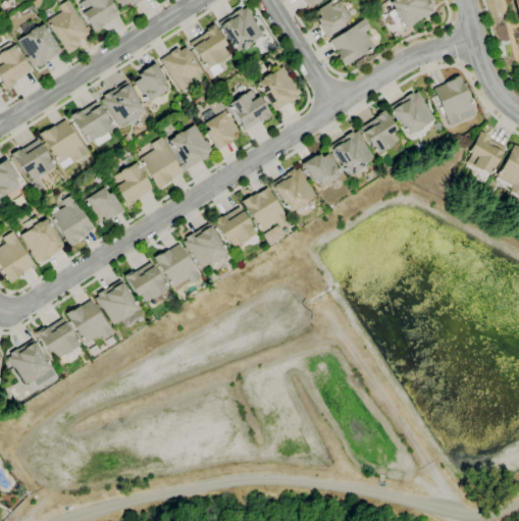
[(69,53),(56,33),(52,28),(50,24),(48,22),(49,21),(49,20),(63,11),(60,5),(68,0),(70,0),(91,34),(81,40),(82,42),(76,45),(78,48),(69,53)]
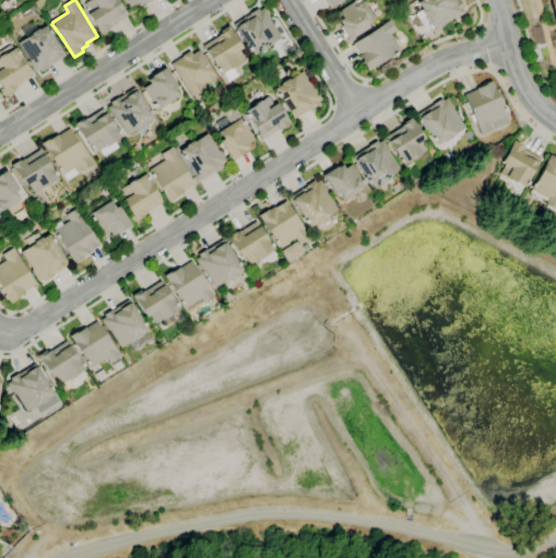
[(103,34),(90,13),(94,11),(87,1),(89,0),(119,0),(129,15),(113,25),(114,26),(103,34)]
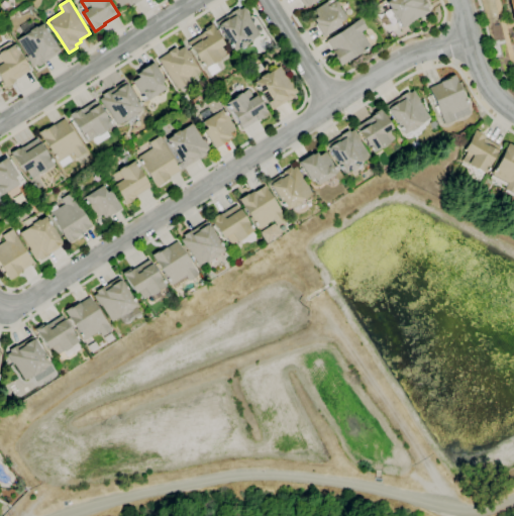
[(117,0),(122,8),(135,0),(117,0)]
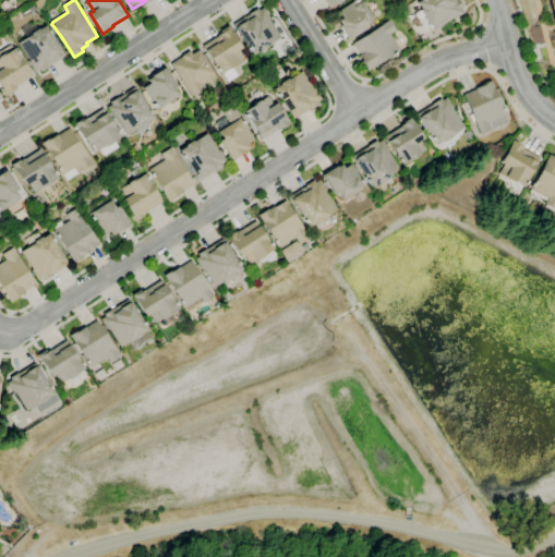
[(351,39),(342,25),(339,20),(337,16),(342,12),(340,10),(354,0),(363,0),(375,19),(369,24),(370,26),(351,39)]
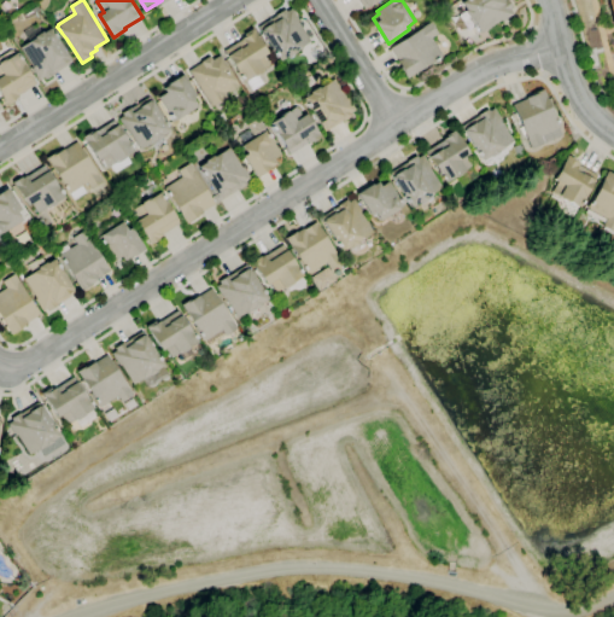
[(483,33),(477,22),(469,27),(466,21),(461,15),(468,10),(463,1),(465,0),(510,0),(514,7),(512,9),(515,13),(503,21),(502,19),(483,33)]
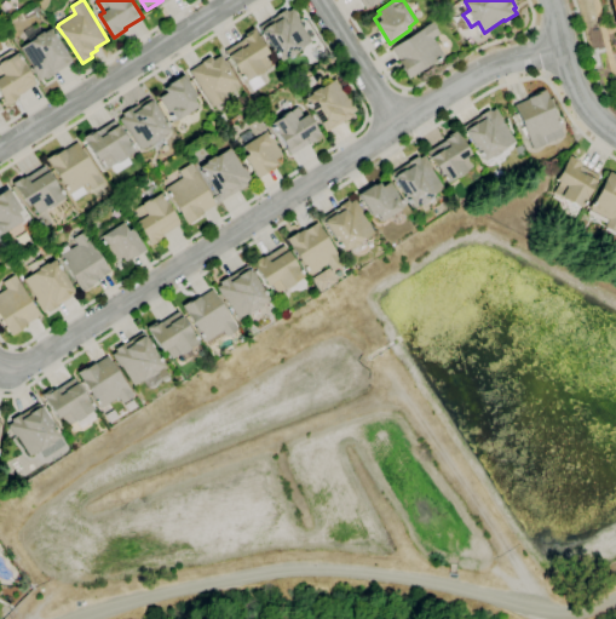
[(283,61),(263,30),(264,30),(262,27),(278,15),(288,9),(289,11),(294,7),(303,19),(300,21),(314,41),(305,46),(306,49),(300,52),(299,50),(298,51),(299,52),(291,57),(291,56),(283,61)]
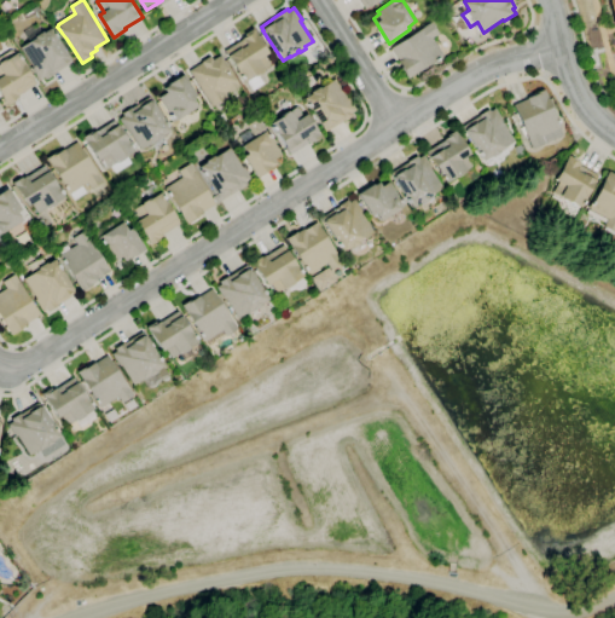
[(410,78),(400,61),(402,61),(393,48),(433,22),(441,34),(434,38),(445,55),(445,56),(445,57),(441,59),(417,73),(410,78)]
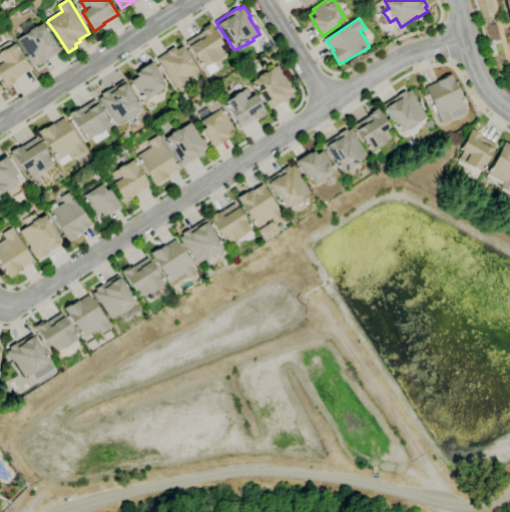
[(40,66),(38,63),(34,66),(27,56),(29,55),(18,39),(26,34),(21,26),(32,19),(37,26),(43,22),(58,46),(61,51),(46,60),(47,61),(40,66)]
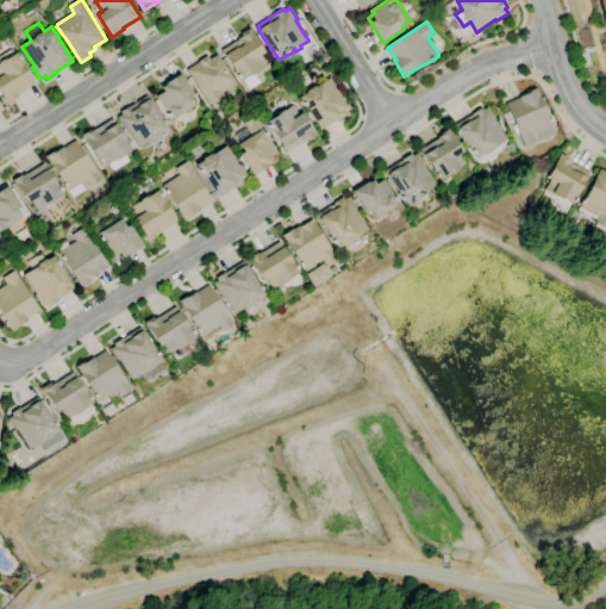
[(466,36),(462,30),(468,25),(473,31),(466,36)]
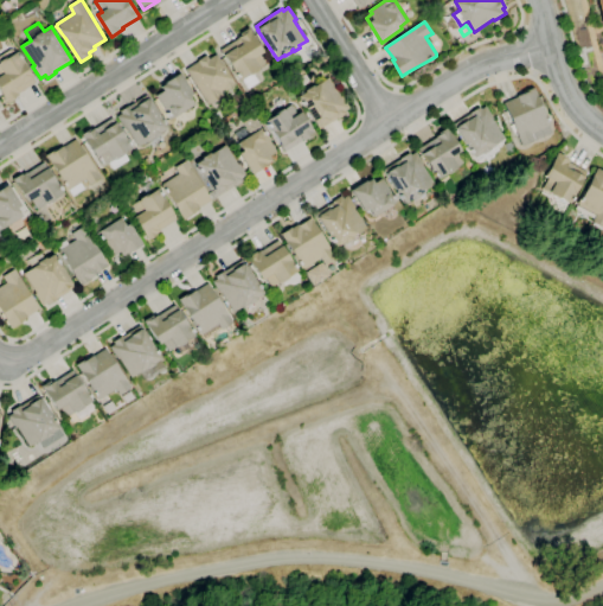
[(251,84),(247,77),(241,80),(223,49),(243,37),(242,33),(250,27),(265,51),(262,53),(268,63),(256,70),(261,78),(251,84)]
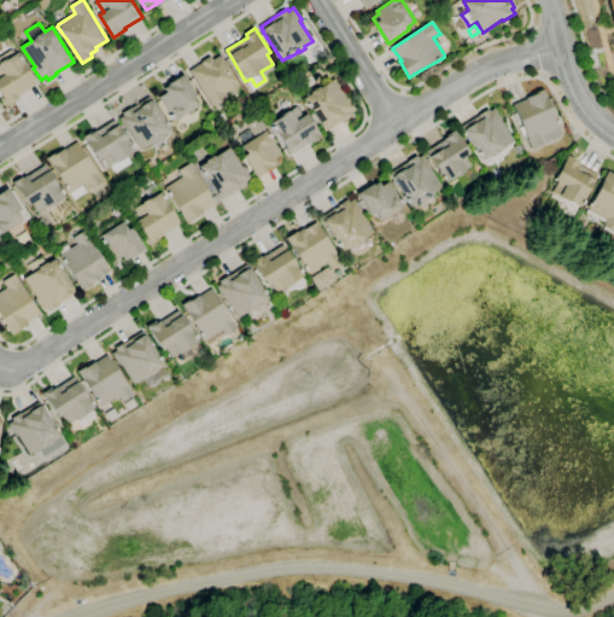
[(10,105),(0,89),(0,63),(9,58),(18,52),(34,77),(34,76),(39,83),(19,94),(21,95),(17,98),(18,100),(10,105)]
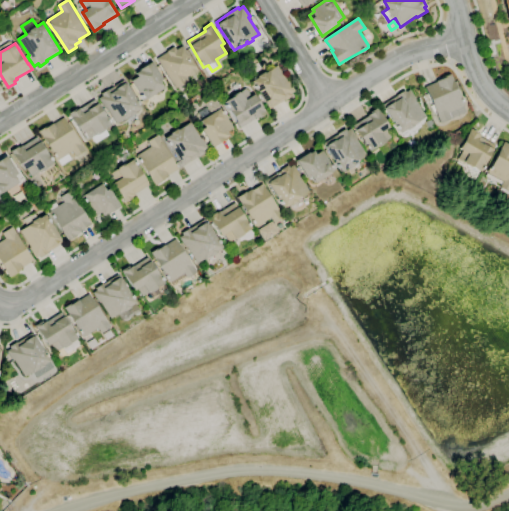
[(177,88),(158,58),(169,51),(168,50),(175,46),(177,49),(184,45),(200,71),(192,76),(191,75),(188,76),(190,80),(177,88)]
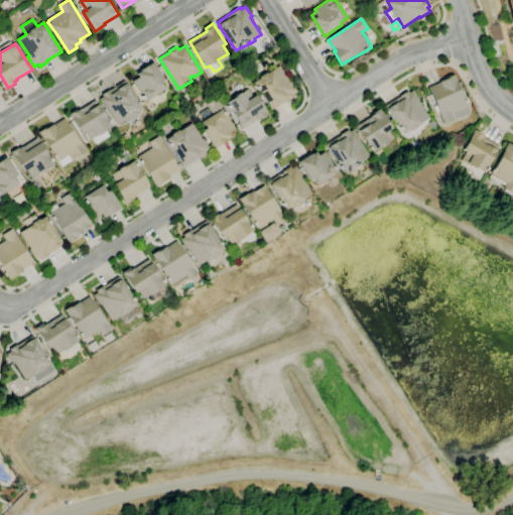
[(146,101),(133,81),(140,77),(138,74),(142,71),(141,70),(154,61),(165,80),(162,82),(166,88),(146,101)]
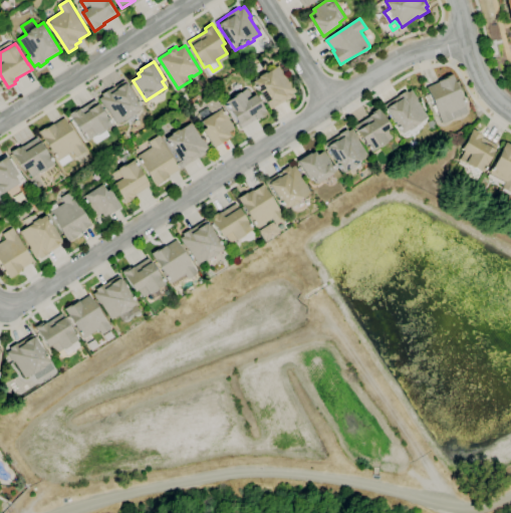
[(272,109),(254,81),(260,77),(259,76),(266,71),(267,73),(279,65),(290,81),(291,80),(297,90),(293,93),(295,95),(287,100),(287,99),(272,109)]
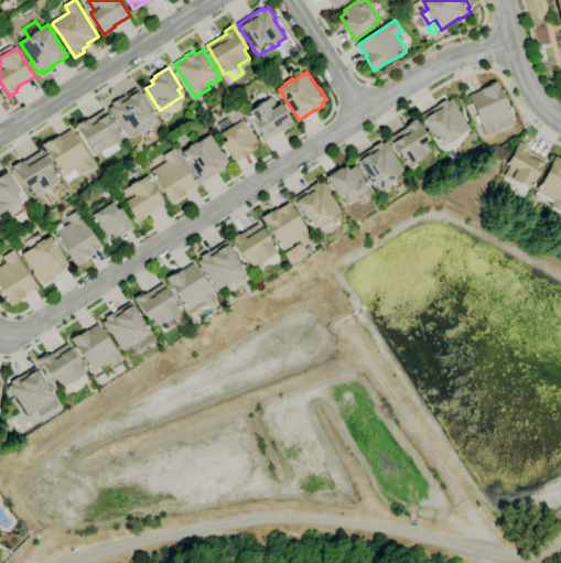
[(487,136),(471,96),(483,90),(483,89),(488,87),(487,85),(498,80),(507,101),(508,100),(511,108),(510,109),(514,116),(513,117),(516,123),(487,136)]
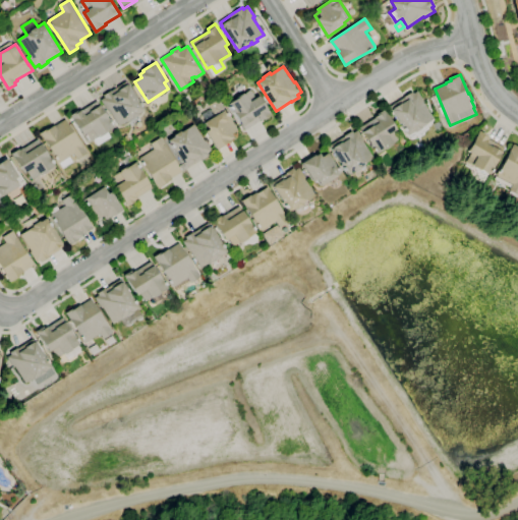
[(120,126),(109,109),(108,110),(102,100),(106,97),(105,95),(112,91),(127,80),(129,84),(146,109),(139,113),(140,114),(133,119),(132,117),(120,126)]
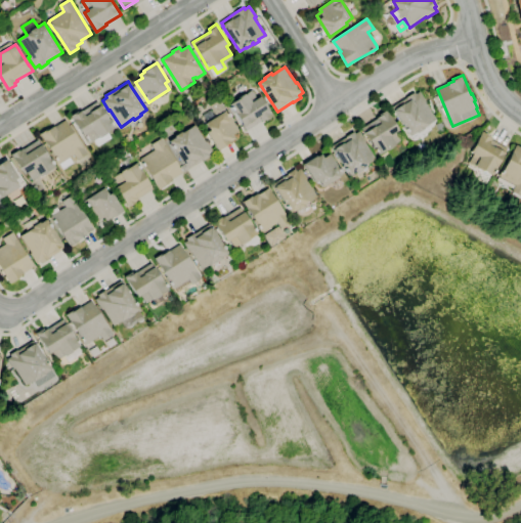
[(248,130),(230,104),(239,99),(239,98),(243,95),(244,95),(247,93),(253,90),(258,98),(261,95),(274,116),(267,120),(266,119),(263,122),(262,121),(248,130)]
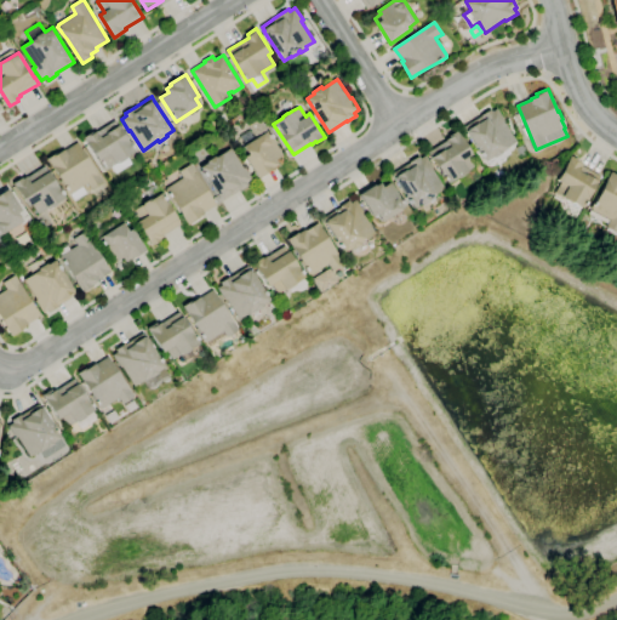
[(491,166),(487,160),(466,128),(484,115),(483,114),(492,108),(493,112),(498,108),(506,120),(504,121),(518,141),(508,147),(512,153),(506,158),(507,160),(500,164),(498,161),(491,166)]
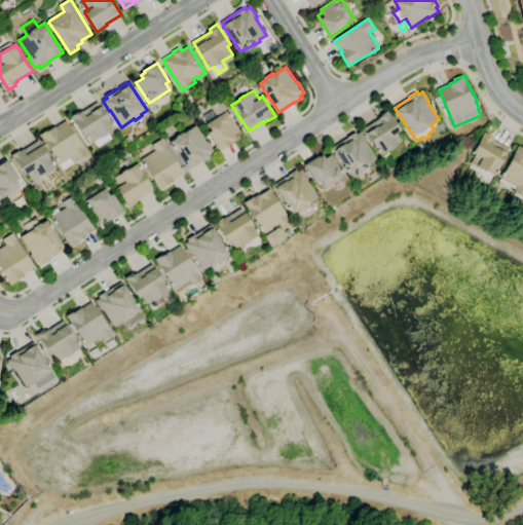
[(100,147),(96,141),(94,142),(88,134),(84,136),(72,116),(79,111),(80,112),(83,111),(99,101),(102,106),(116,127),(109,133),(113,138),(100,147)]
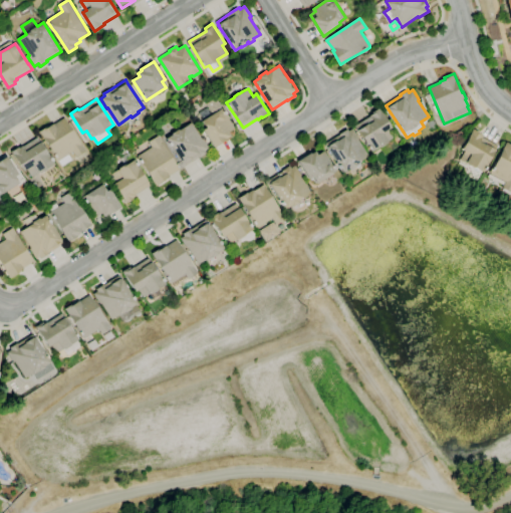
[(215,148),(204,130),(207,127),(203,120),(224,107),(227,112),(226,113),(236,127),(229,133),(231,136),(227,138),(228,139),(215,148)]
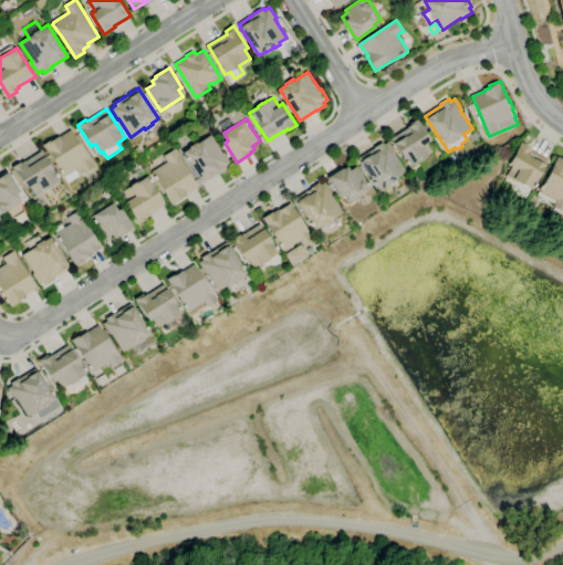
[(410,167),(392,138),(408,128),(408,127),(410,125),(410,124),(418,118),(431,140),(428,143),(434,152),(410,167)]
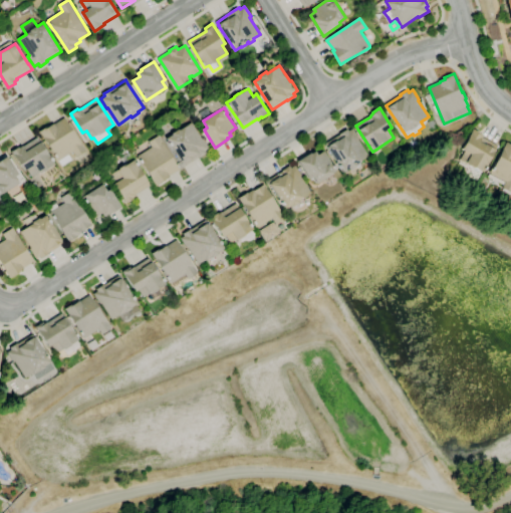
[(63,166),(60,161),(59,161),(58,160),(57,161),(40,131),(48,126),(48,127),(54,122),(55,123),(65,117),(87,151),(77,157),(73,152),(70,154),(73,159),(63,166)]
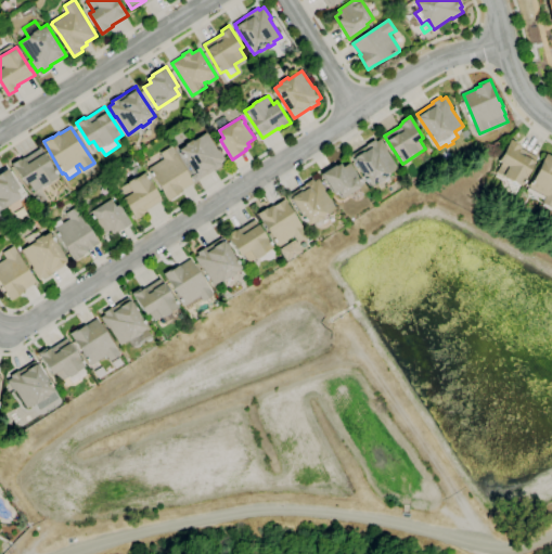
[(199,180),(180,150),(187,145),(185,143),(193,139),(194,140),(207,131),(219,150),(220,149),(227,159),(222,163),(225,165),(216,169),(199,180)]
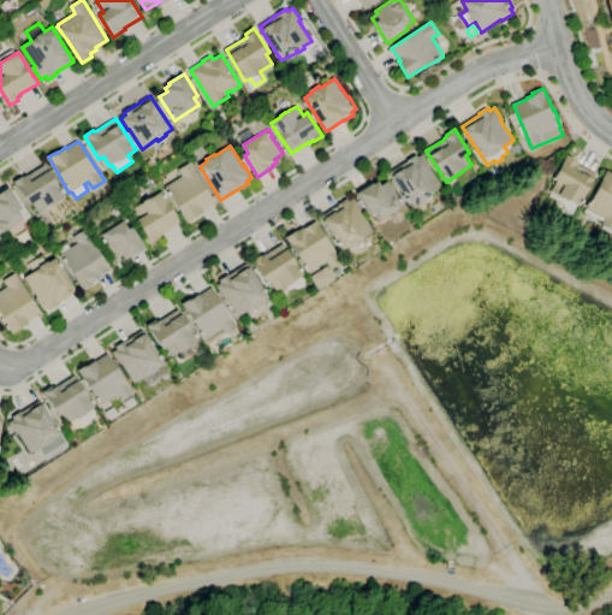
[(411,206),(390,172),(409,160),(408,160),(417,154),(419,157),(423,153),(431,166),(429,167),(441,187),(434,191),(435,193),(429,197),(428,195),(427,196),(428,197),(420,202),(419,201),(411,206)]
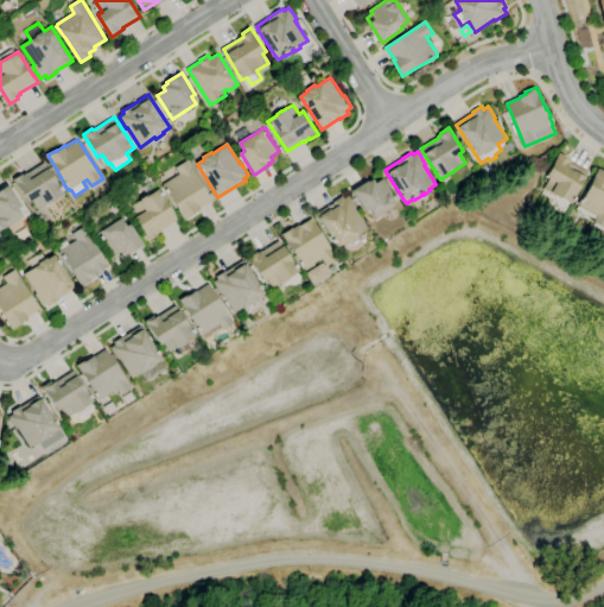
[(557,200),(545,193),(546,189),(545,188),(551,178),(546,176),(560,152),(568,157),(568,158),(572,160),(571,162),(590,172),(571,203),(570,203),(567,208),(560,210),(557,200)]
